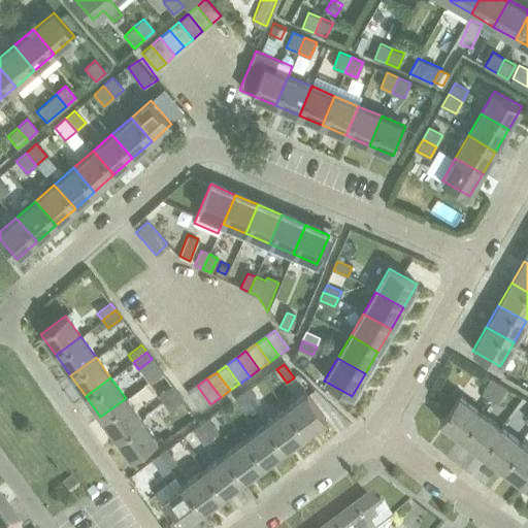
[(490,397),(498,383),(490,378),(482,393),(490,397)]
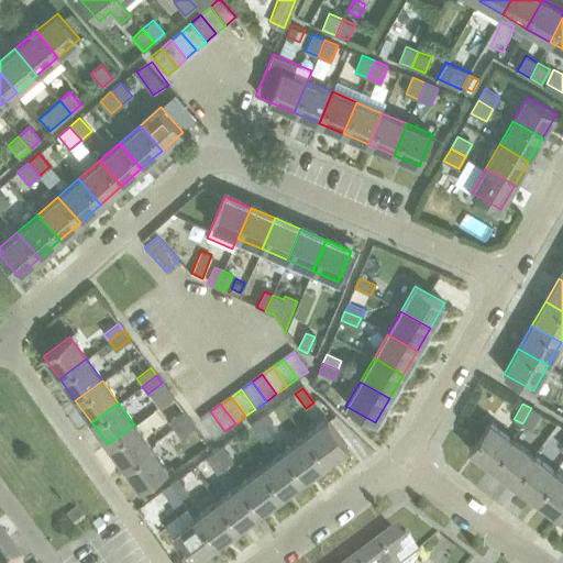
[(539,414),(531,408),(522,423),(530,428),(539,414)]
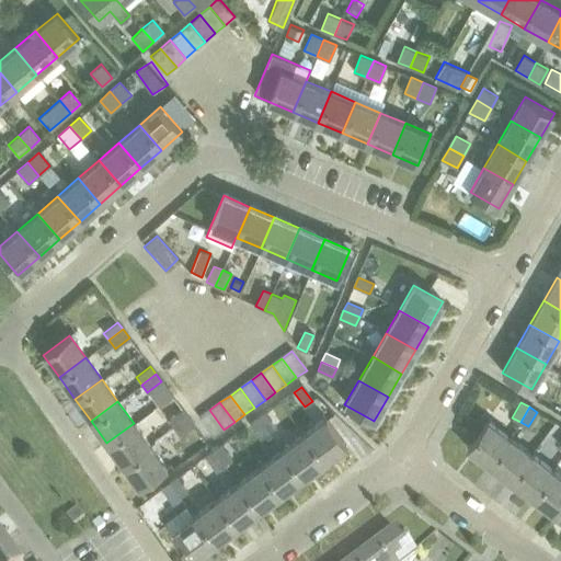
[(183,409),(169,420),(174,427),(189,416),(183,409)]
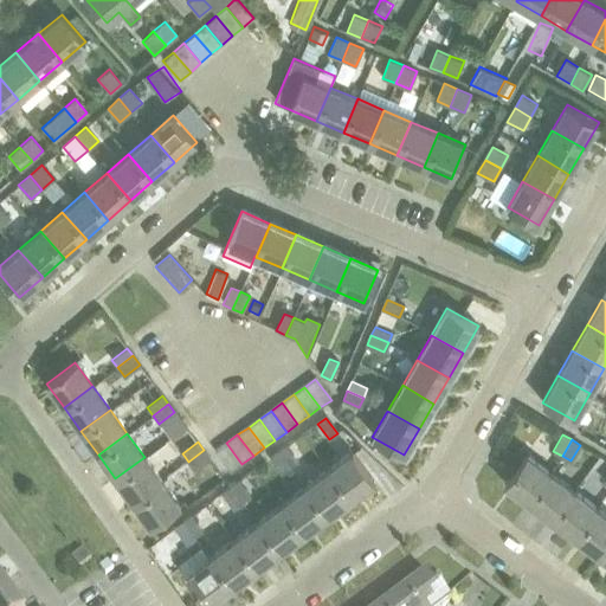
[(242,464),(226,443),(216,451),(231,472),(242,464)]
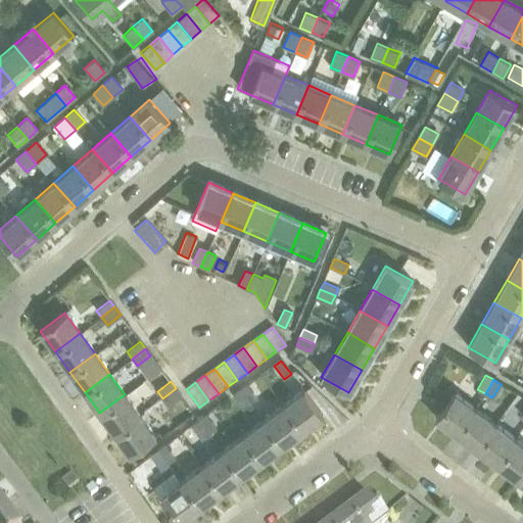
[(247,385),(240,390),(249,405),(257,398),(247,385)]
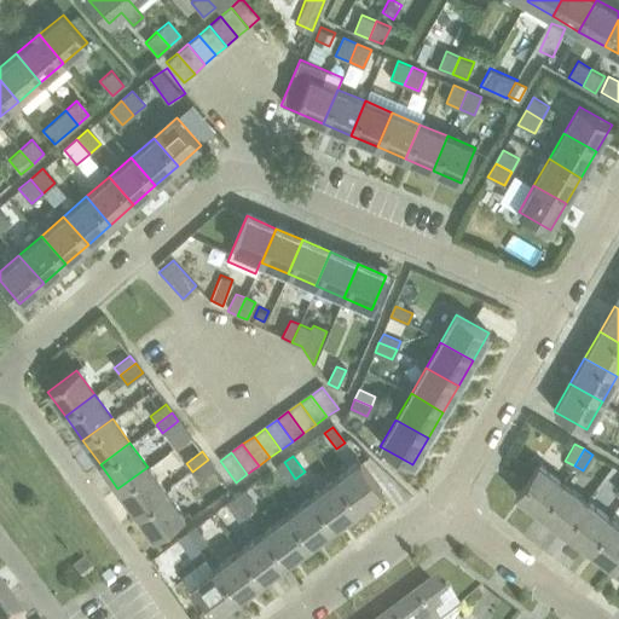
[(208,460),(192,472),(198,480),(214,468),(208,460)]
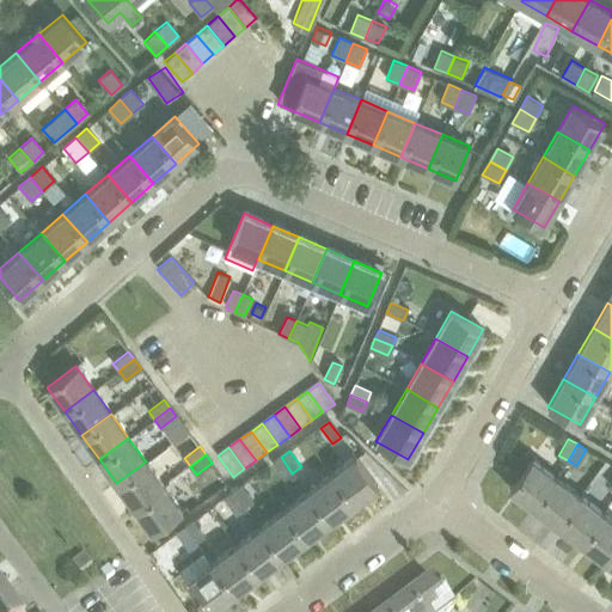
[(292,473),(281,457),(271,464),(283,479),(292,473)]
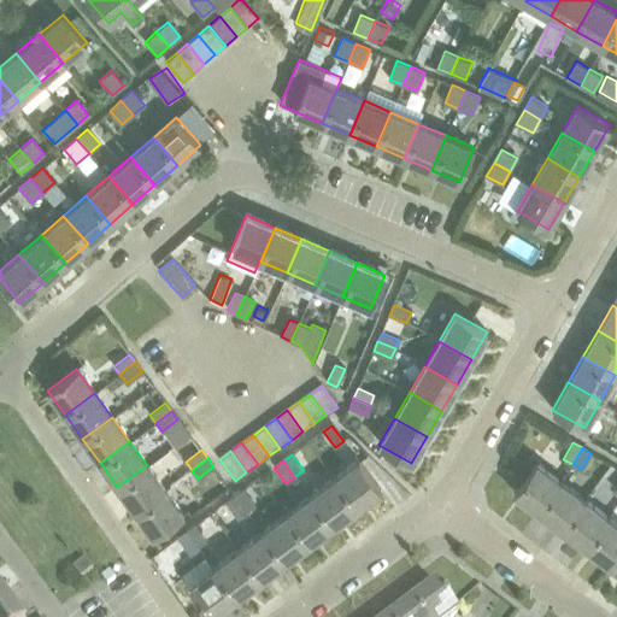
[(334,479),(356,509),(380,489),(358,460),(334,479)]
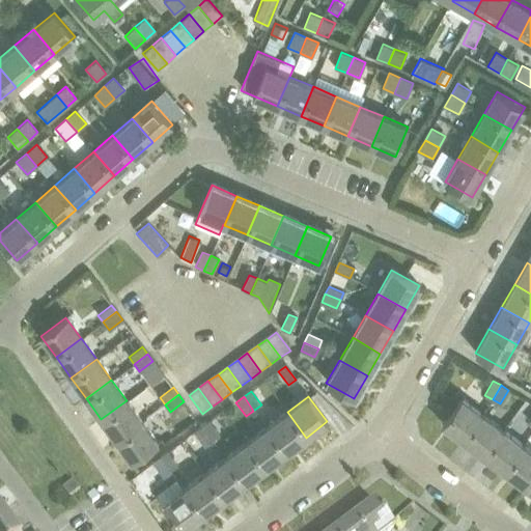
[(463,439),(482,414),(460,398),(442,423),(463,439)]
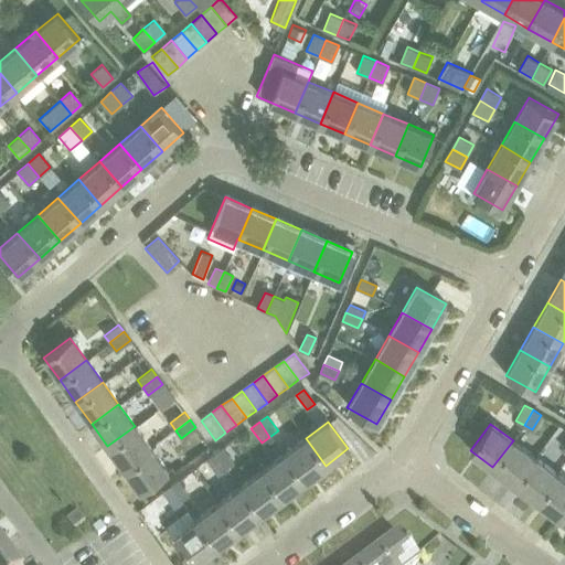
[(135,426),(107,446),(124,468),(150,448),(135,426)]
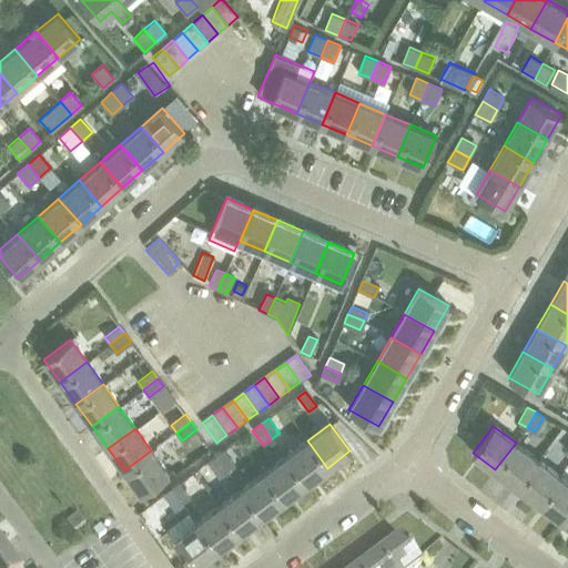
[(307,440),(285,457),(305,485),(327,468),(307,440)]
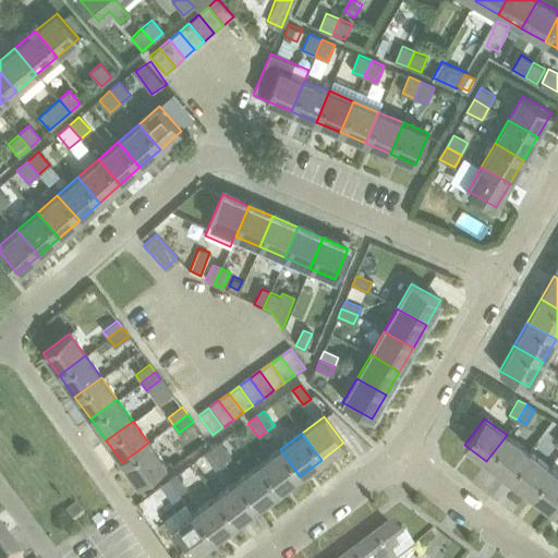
[(507,435),(486,461),(508,477),(529,451),(507,435)]
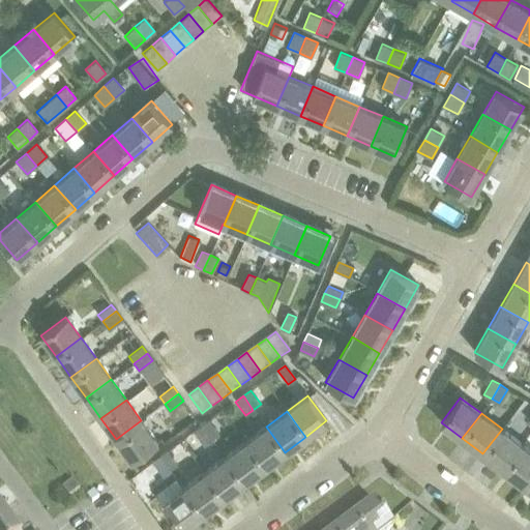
[(156,442),(141,420),(116,439),(131,460),(156,442)]
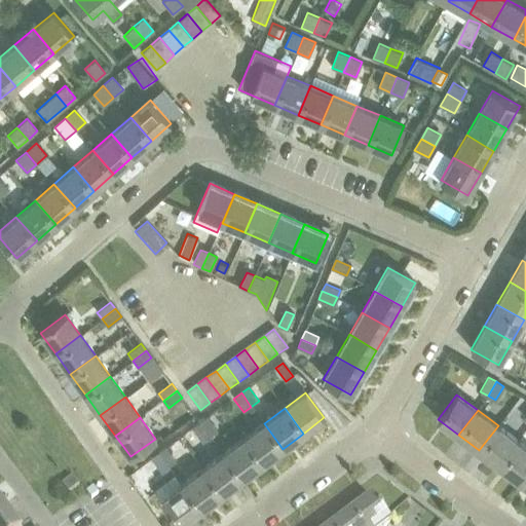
[(208,417),(199,423),(209,437),(217,431),(208,417)]
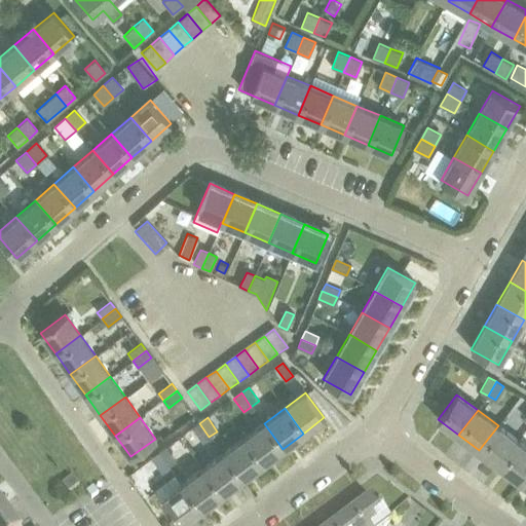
[(209,437),(199,423),(192,428),(201,442),(209,437)]
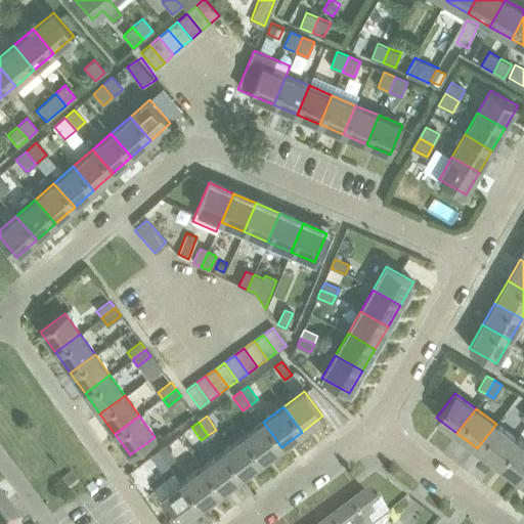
[(281,447),(263,422),(243,437),(261,462),(281,447)]
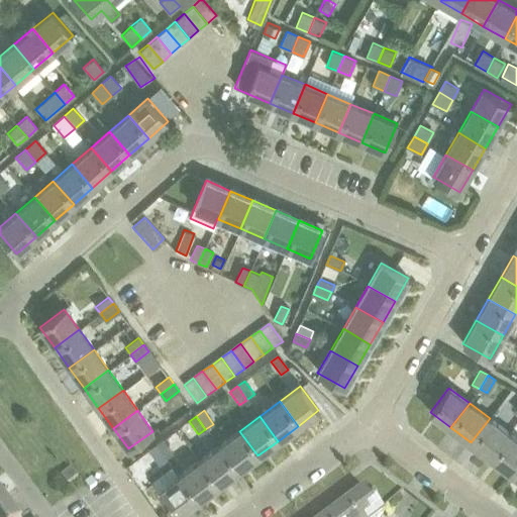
[(490,418),(471,442),(491,457),(509,433),(490,418)]
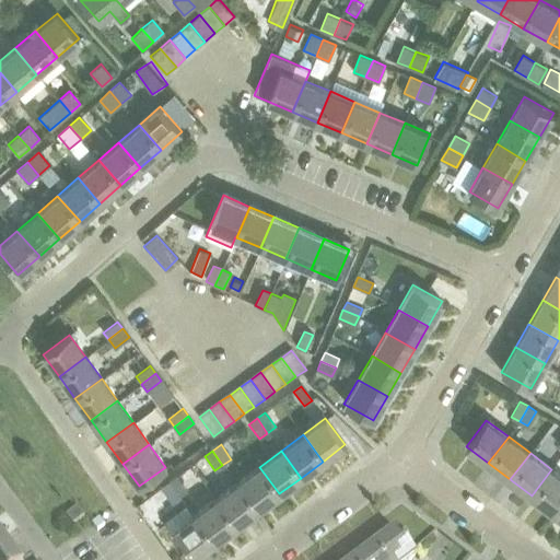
[(259,467),(237,483),(257,510),(279,493),(259,467)]
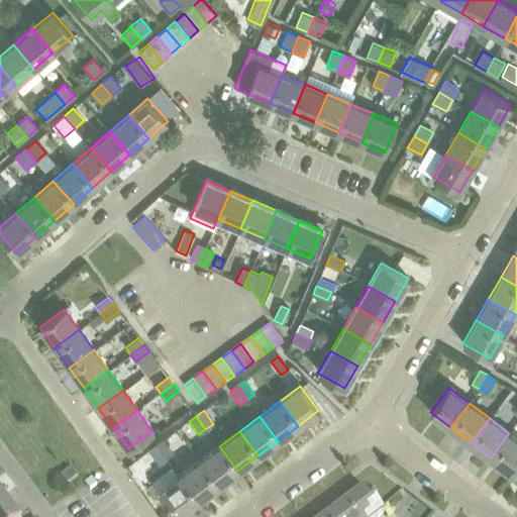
[(516,463),(516,438),(509,433),(491,457),(511,473),(516,463)]
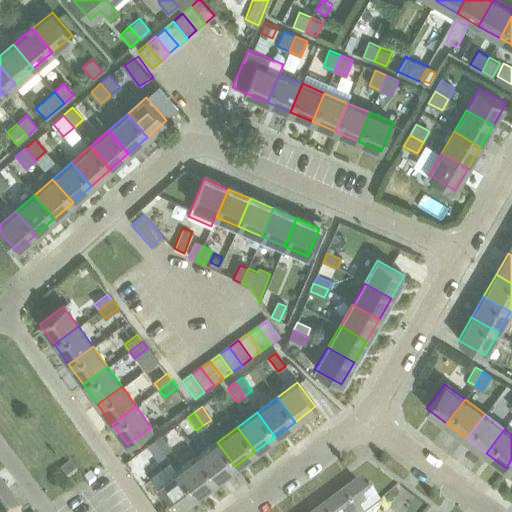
[(154,440),(164,454),(171,449),(161,435),(154,440)]
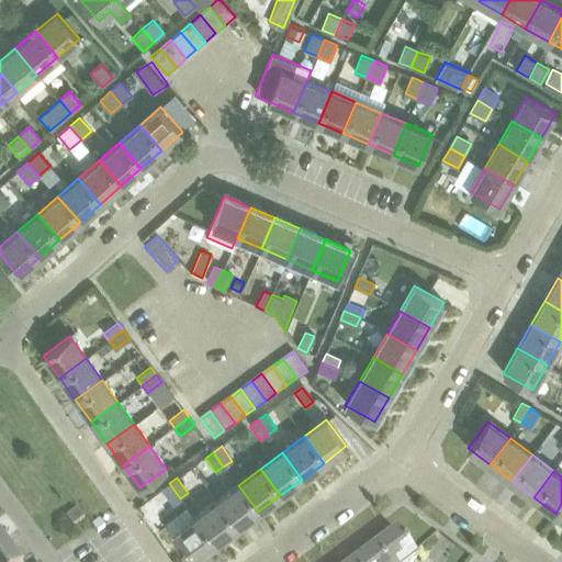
[(180,498),(169,483),(163,489),(172,504),(180,498)]
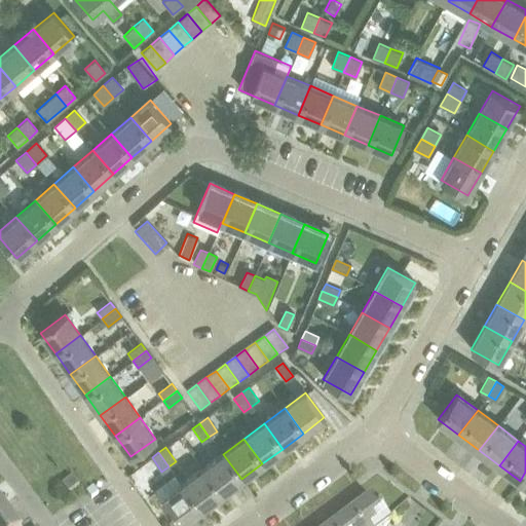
[(223,454),(202,470),(221,494),(241,479),(223,454)]
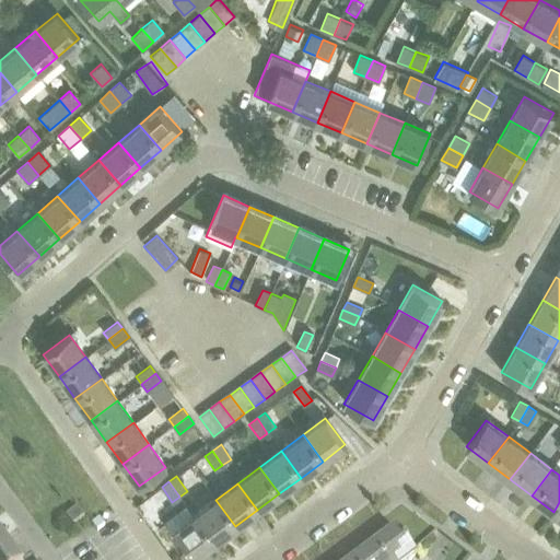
[(235,526),(216,500),(194,516),(213,543),(235,526)]
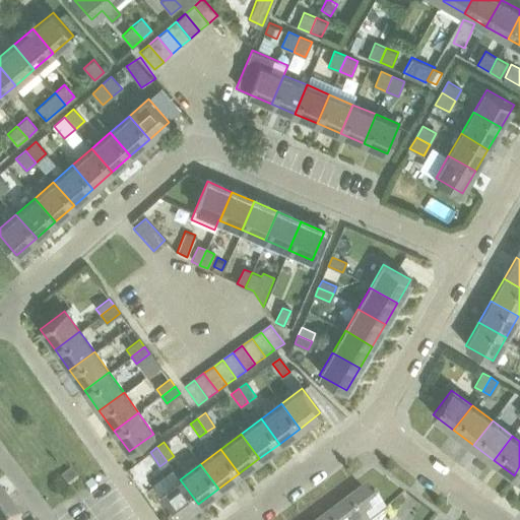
[(173,469),(151,484),(158,495),(177,519),(194,506),(198,504),(180,479),(173,469)]
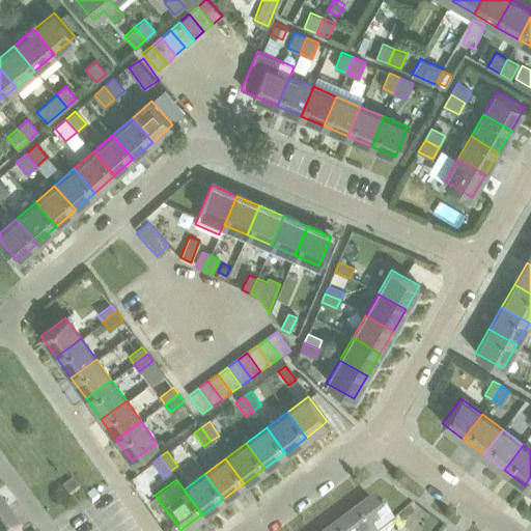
[(67,500),(79,493),(73,483),(61,492),(67,500)]
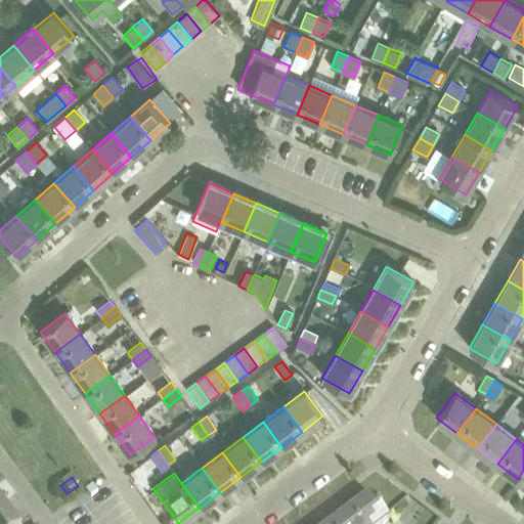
[(370,496),(349,513),(357,523),(385,523),(389,522),(370,496)]
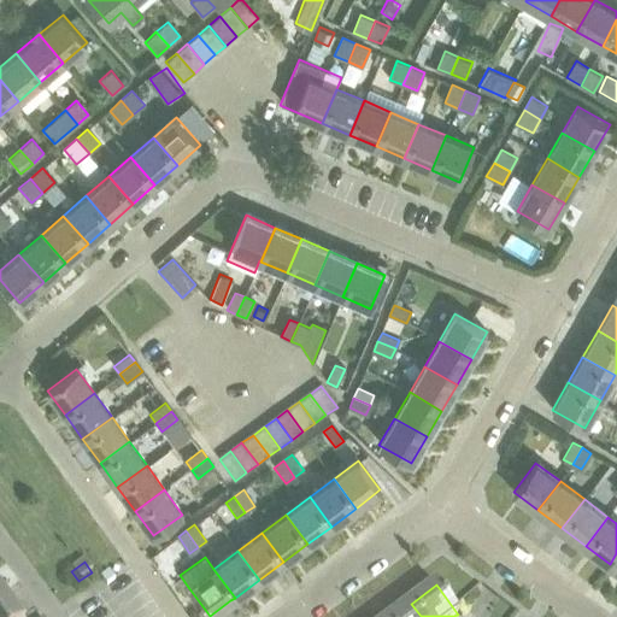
[(21,616),(9,599),(0,605),(0,616),(21,616)]
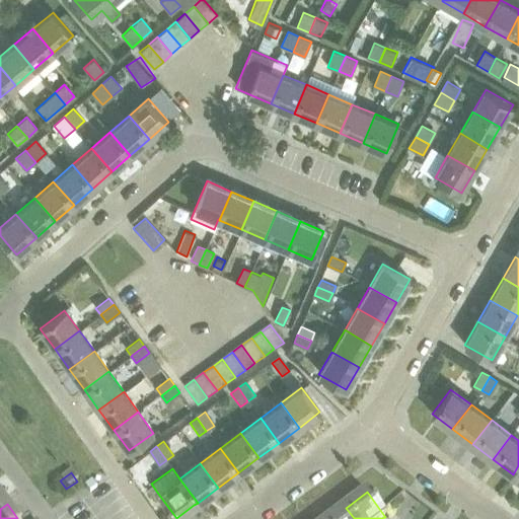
[(354,518),(346,508),(329,518),(354,518)]
